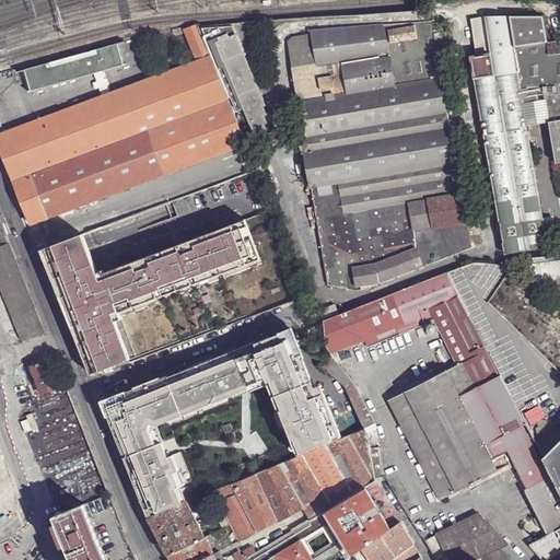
[(471,19),(476,43),(489,41),(485,16),(471,19)]
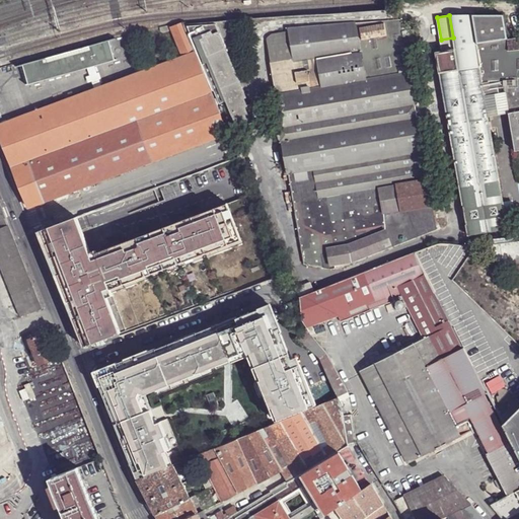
[(499,87),(505,86),(506,92),(509,113),(516,151),(518,150),(518,39),(516,40),(508,41),(504,15),(449,15),(453,38),(441,40),(442,48),(454,46),(455,51),(443,52),(437,53),(469,235),(508,228),(489,117),(485,96),(500,93),(499,87)]
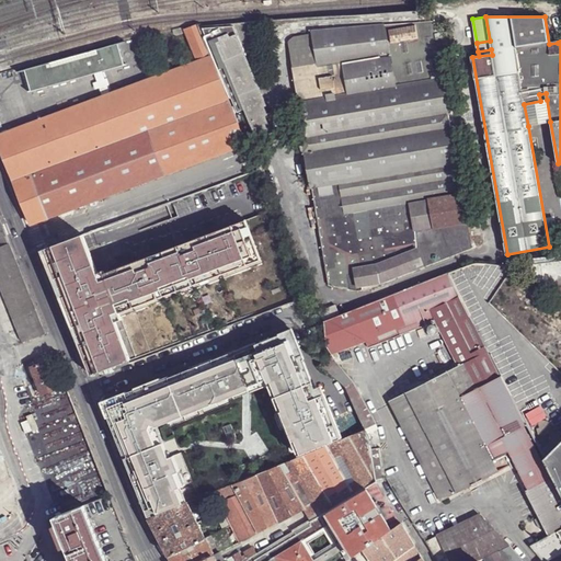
[(312,187),(315,187),(340,182),(354,270),(348,271),(351,289),(358,292),(369,289),(472,249),(437,47),(448,45),(447,37),(448,37),(447,32),(445,32),(443,21),(312,32),(312,35),(294,37),(290,42),(294,67),(294,68),(299,104),(297,104),(304,137),(300,137),(304,156),(306,155),(312,187)]
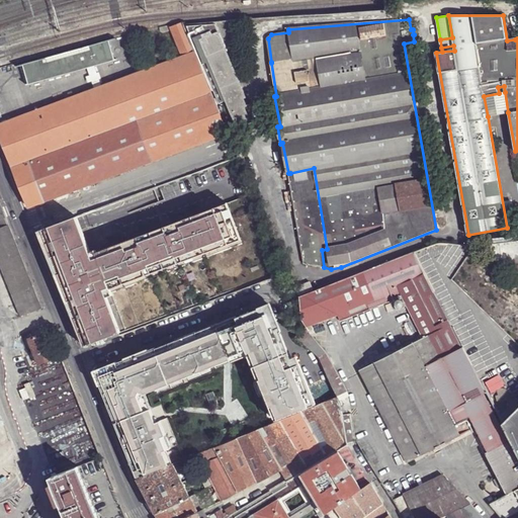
[(163,33),(172,29),(183,57),(102,87),(95,90),(0,124),(0,134),(29,207),(229,134),(185,25),(184,23),(172,27),(171,25),(160,27),(161,31),(163,33)]
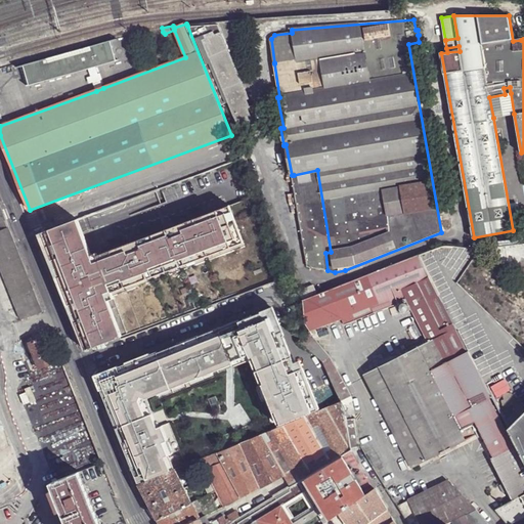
[(249,98),(222,33),(219,25),(189,27),(220,101),(230,97),(237,116),(235,117),(243,135),(253,131),(251,126),(252,125),(249,118),(251,117),(248,108),(250,107),(247,99),(249,98)]
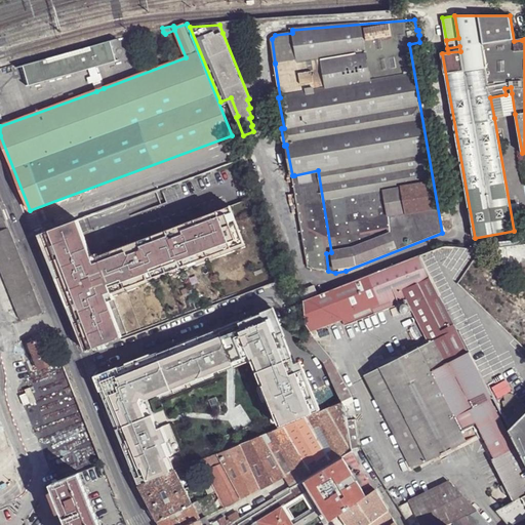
[(109,42),(22,67),(28,87),(88,70),(95,68),(115,63),(109,42)]
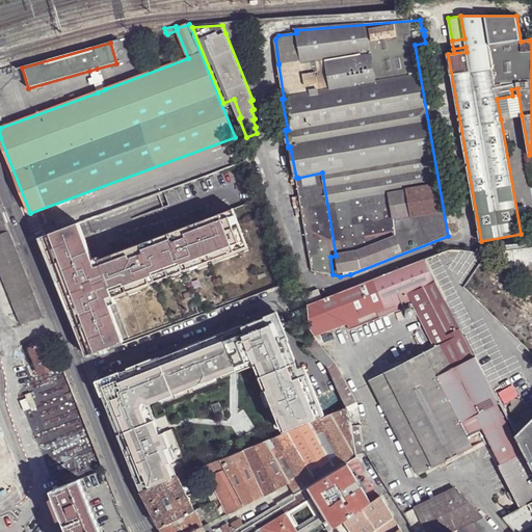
[(97,69),(89,71),(92,79),(88,81),(91,87),(96,85),(98,92),(105,89),(102,83),(105,82),(102,76),(100,77),(97,69)]
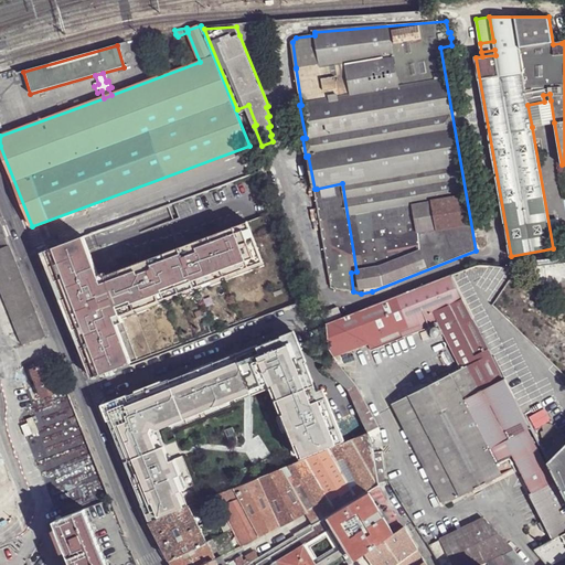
[(532,127),(554,123),(551,100),(544,102),(528,105),(532,127)]
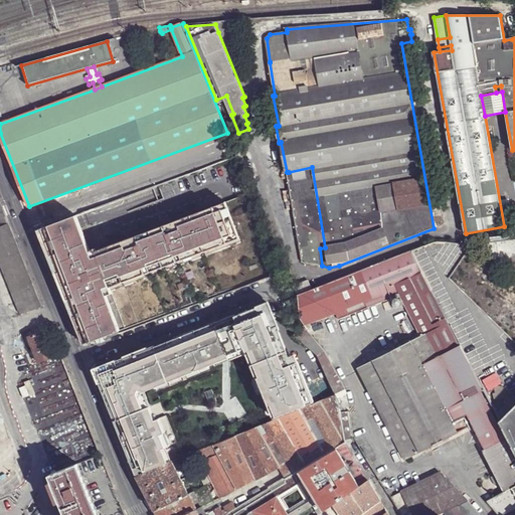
[(312,167),(289,172),(304,263),(322,266),(320,248),(325,247),(312,167)]
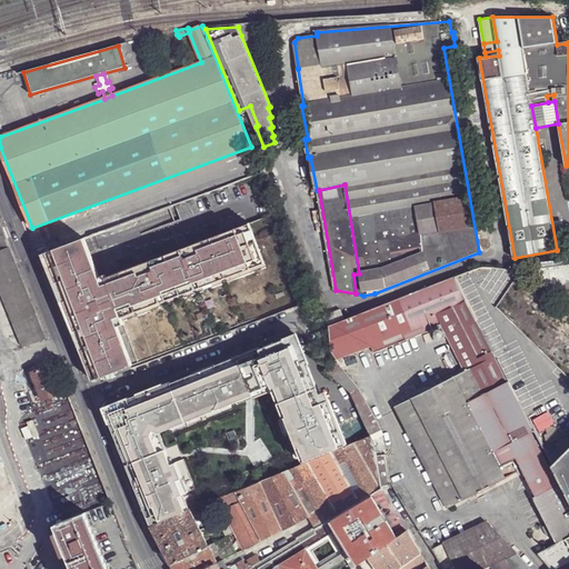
[(116,322),(132,366),(175,350),(188,346),(189,346),(242,326),(263,318),(288,309),(311,300),(296,256),(278,215),(247,227),(262,267),(116,322)]
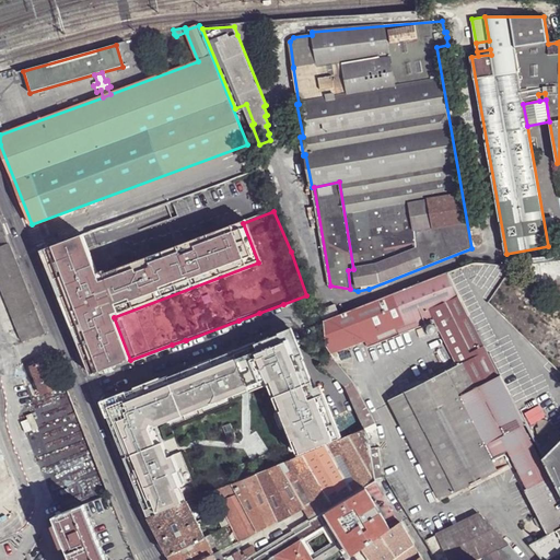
[(0,220),(0,241),(2,246),(0,247),(0,287),(22,343),(45,334),(41,323),(36,311),(9,243),(6,235),(0,220)]
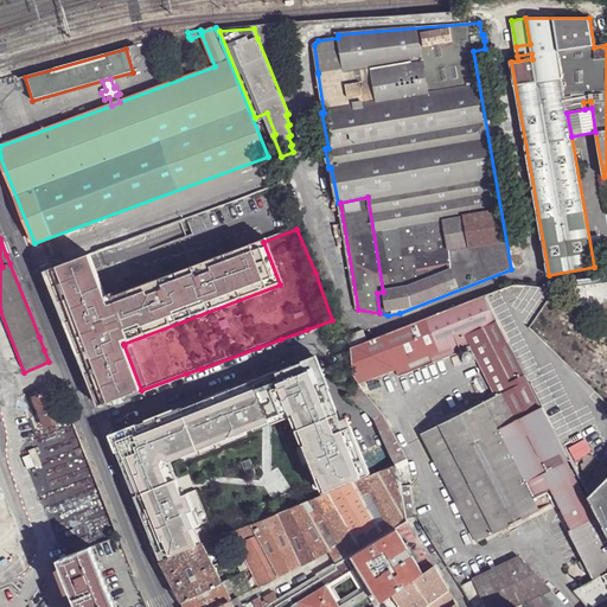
[(280,285),(263,242),(114,296),(108,299),(107,296),(91,254),(55,268),(46,270),(50,281),(82,359),(100,406),(125,397),(141,390),(123,344),(280,285)]
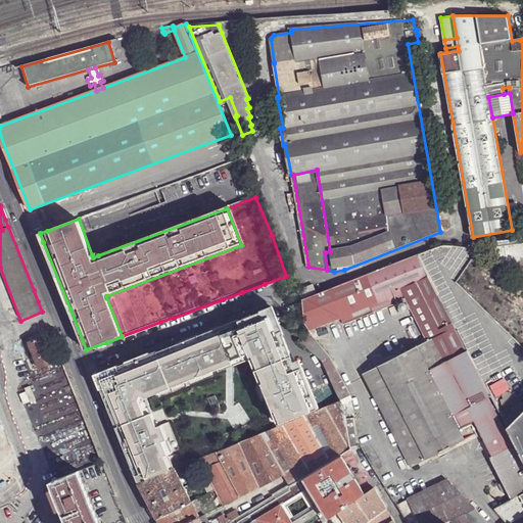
[(522,243),(490,247),(492,258),(522,278),(522,243)]
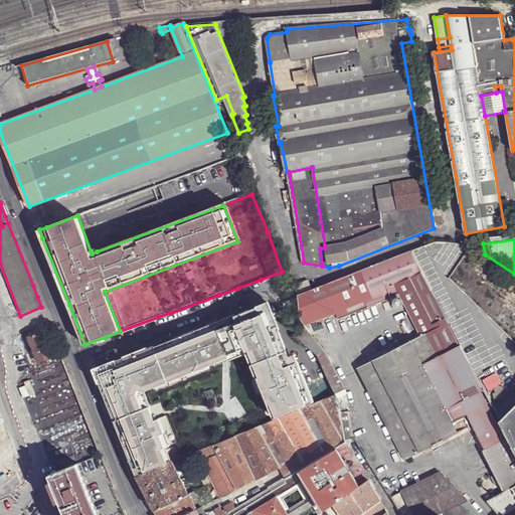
[(400,338),(403,345),(359,367),(382,413),(375,416),(381,428),(388,425),(405,460),(473,426),(485,450),(483,451),(496,475),(491,478),(495,485),(500,483),(504,492),(514,486),(514,451),(500,421),(473,368),(413,249),(299,295),(300,307),(302,318),(303,320),(327,311),(329,316),(396,289),(416,330),(419,336),(412,340),(408,333),(400,338)]
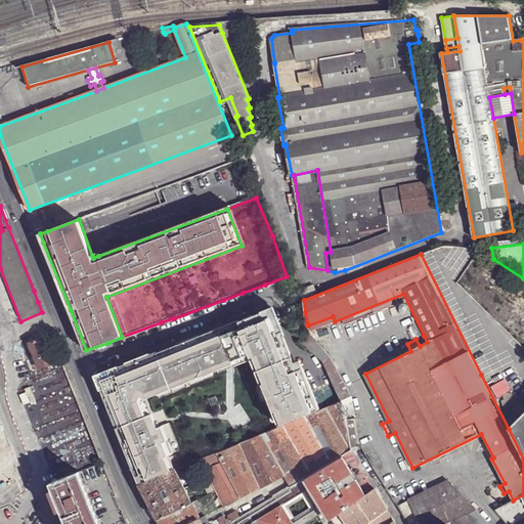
[(301,290),(304,298),(317,293),(314,285),(301,290)]
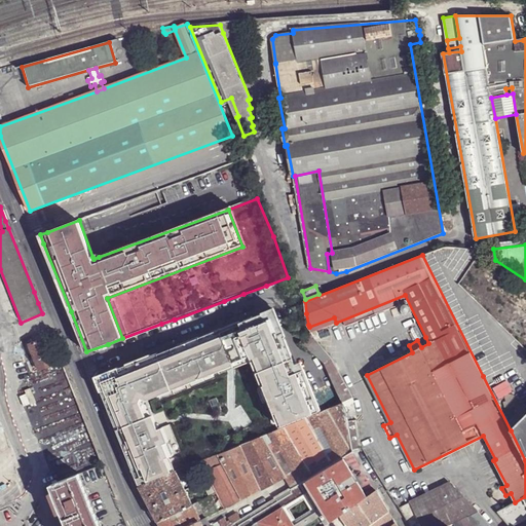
[(118,430),(154,416),(153,413),(148,400),(159,396),(157,390),(185,380),(187,385),(205,377),(203,373),(213,370),(220,367),(233,362),(234,363),(254,355),(258,357),(268,384),(264,386),(270,402),(275,414),(280,412),(286,425),(322,412),(305,370),(300,372),(295,359),(294,359),(284,333),(285,333),(278,318),(274,310),(241,324),(240,323),(158,354),(158,353),(97,377),(118,430)]
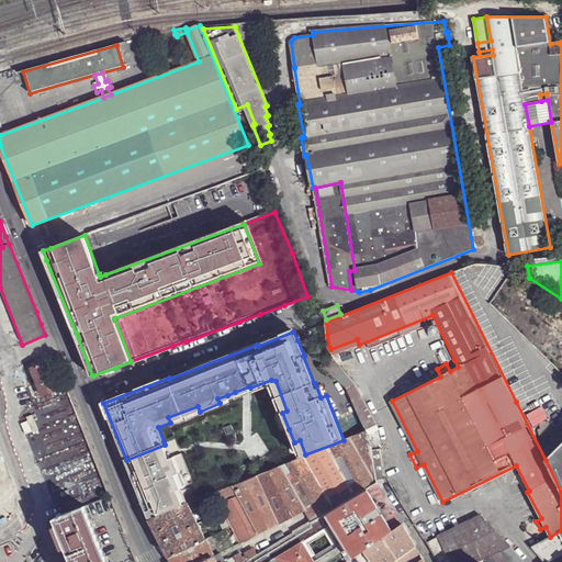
[(341,368),(335,356),(326,362),(322,367),(322,371),(330,373),(345,385),(347,391),(349,391),(366,431),(370,440),(379,436),(378,426),(356,383),(341,368)]
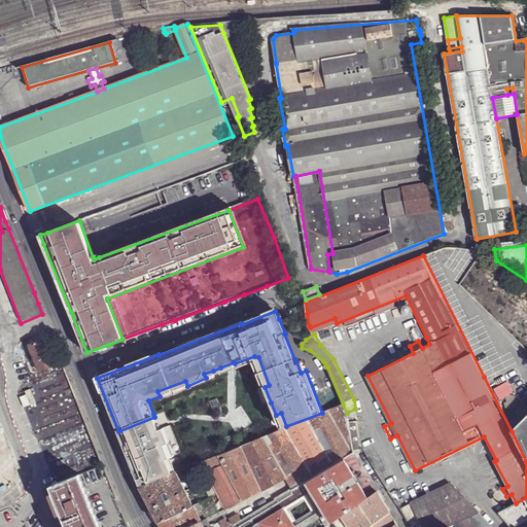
[(51,337),(28,346),(39,373),(54,366),(58,378),(56,380),(65,403),(76,398),(51,337)]
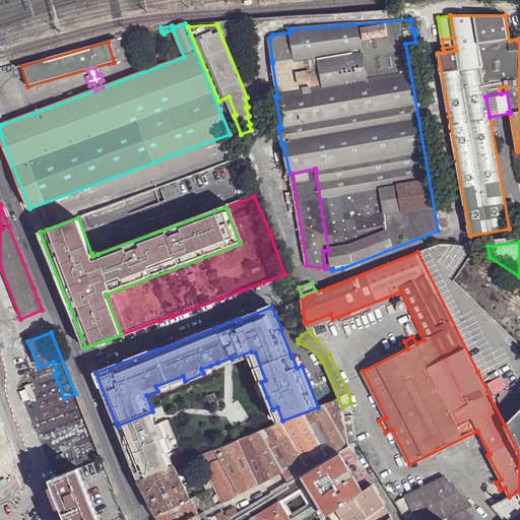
[(412,336),(416,343),(424,339),(420,333),(412,336)]
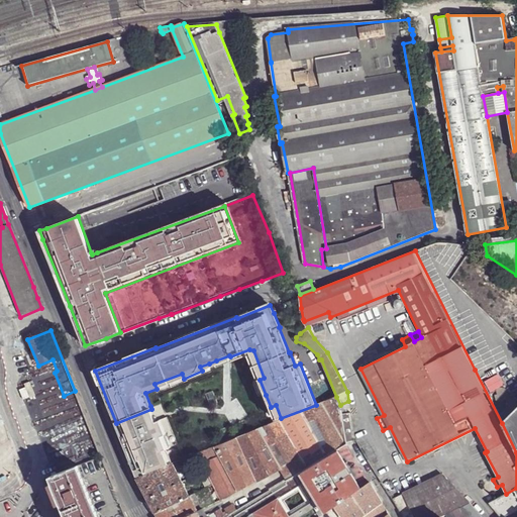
[(261,396),(266,395),(260,380),(264,378),(253,350),(249,349),(230,356),(229,355),(216,360),(218,368),(221,366),(228,364),(245,356),(250,358),(259,380),(255,382),(261,396)]
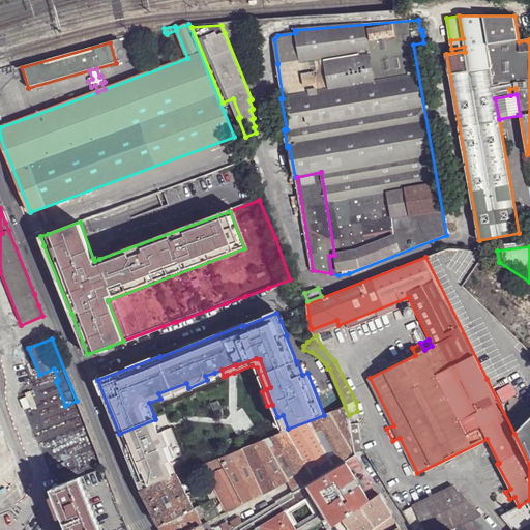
[(216,378),(214,373),(205,376),(207,380),(207,381),(216,378)]
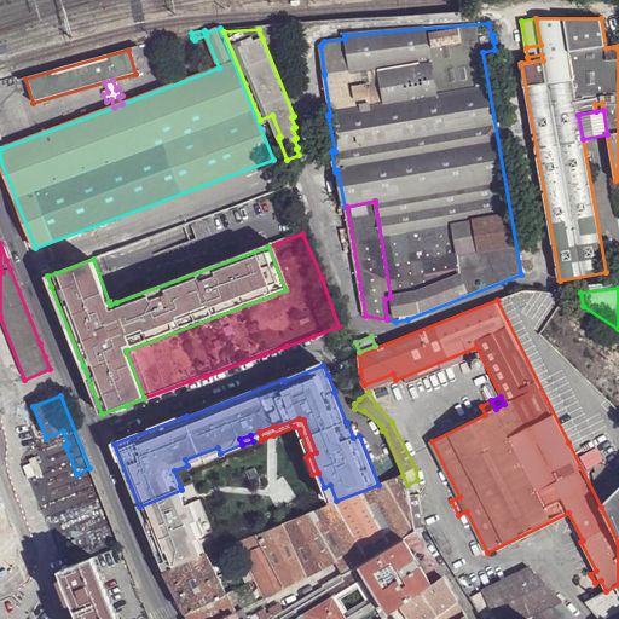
[(57,446),(22,460),(61,557),(96,544),(57,446)]
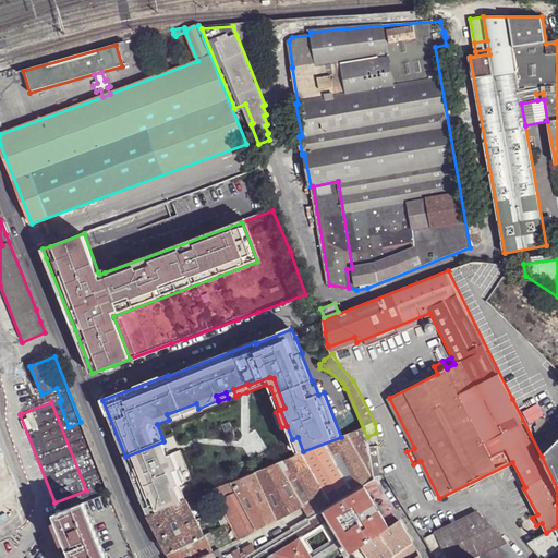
[(169,420),(198,409),(196,403),(167,414),(169,420)]
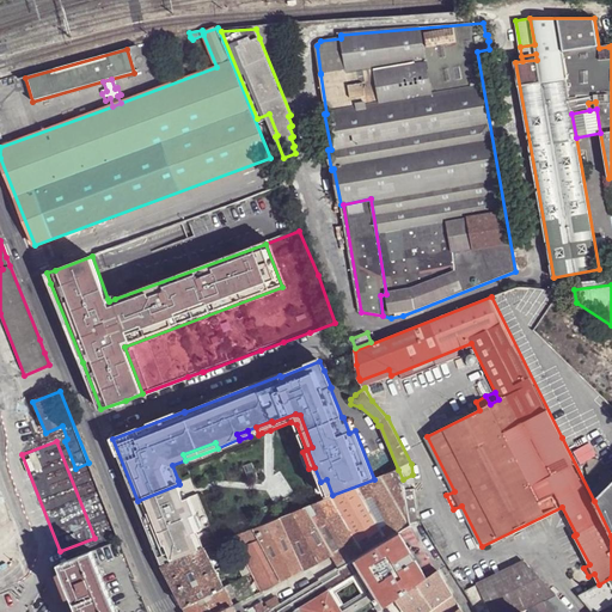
[(580,464),(595,457),(589,442),(574,450),(580,464)]
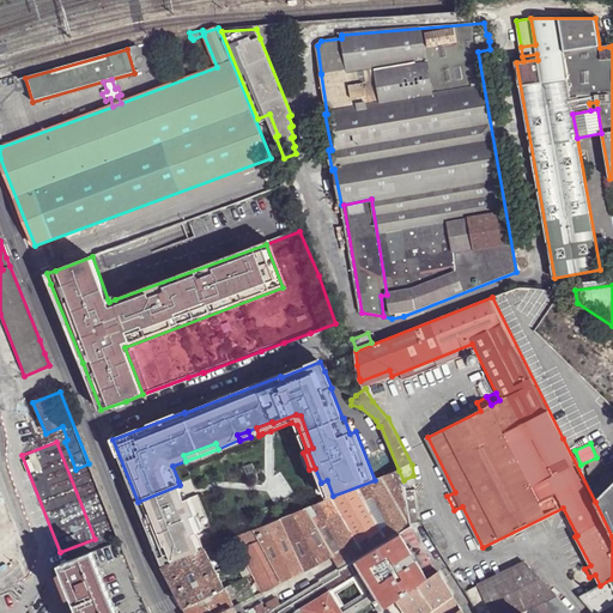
[(400,533),(411,526),(405,483),(404,480),(399,471),(378,479),(375,480),(357,487),(382,532),(387,540),(400,533)]
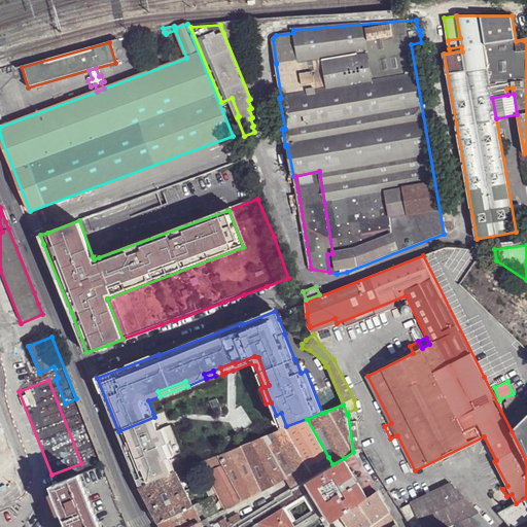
[(362,448),(355,409),(347,413),(348,415),(353,452),(362,449),(362,448)]
